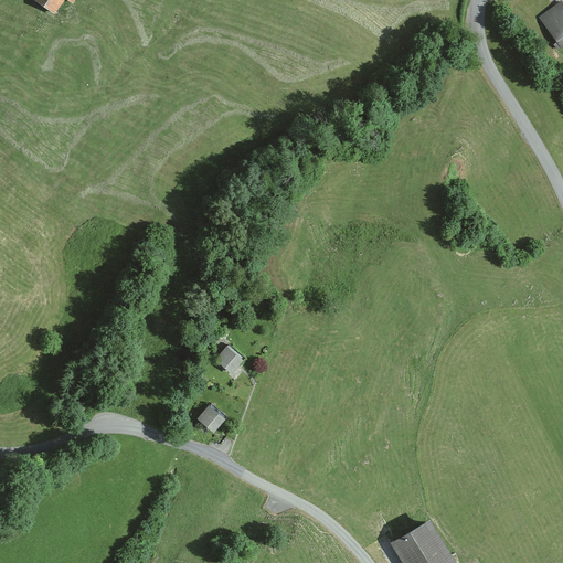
[(32,0),(31,1),(54,14),(63,0),(66,0),(73,3),(74,0),(32,0)]
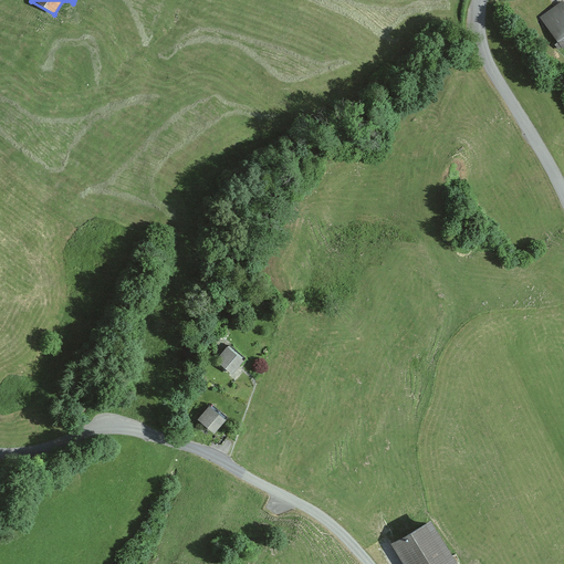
[(563,1),(544,21),(563,49),(563,1)]
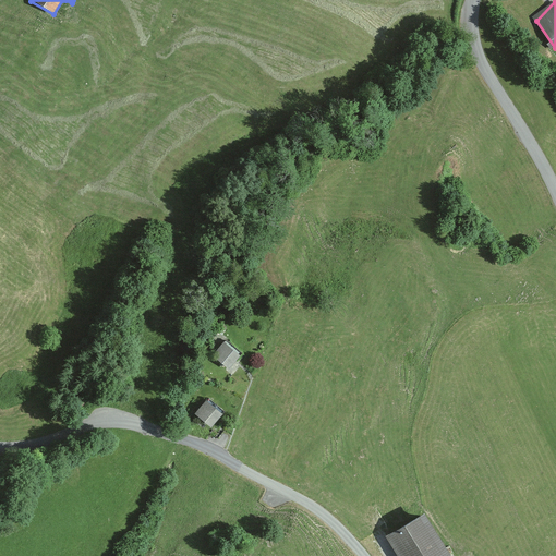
[(226,342),(214,355),(228,369),(241,355),(226,342)]
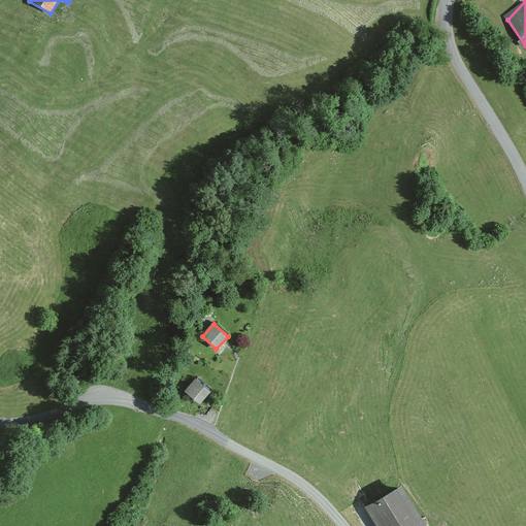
[(195,380),(185,390),(200,403),(209,393),(195,380)]
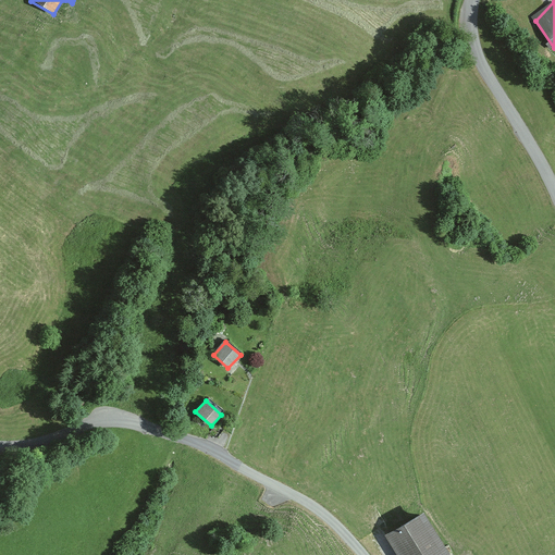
[(447,554),(423,512),(391,530),(404,554),(447,554)]
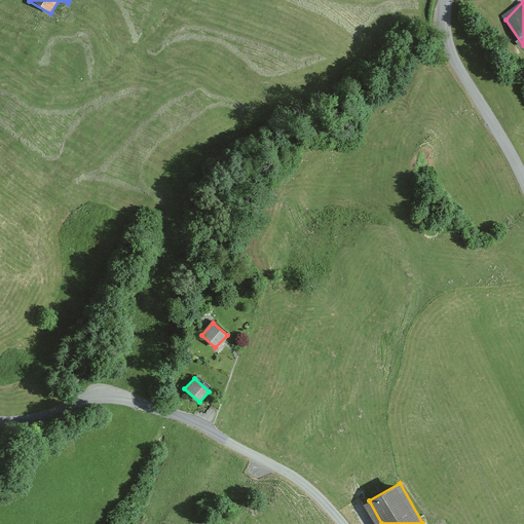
All buildings are outlined.
